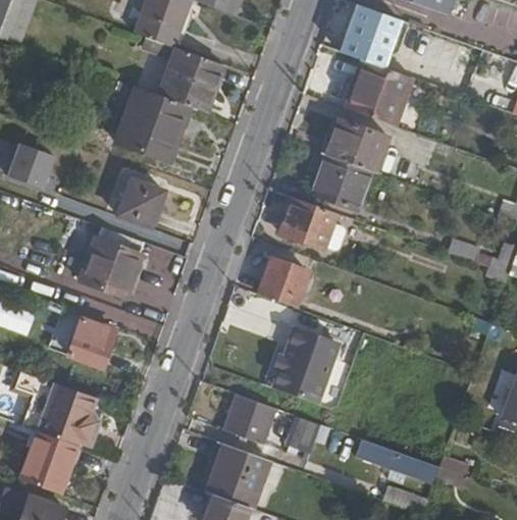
[(0,29),(10,0),(0,0),(0,29)]
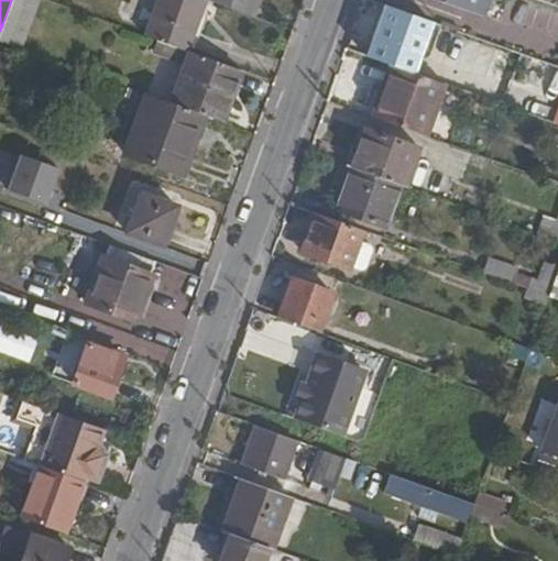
[(11,0),(0,31),(0,42),(14,47),(19,48),(36,0),(11,0)]
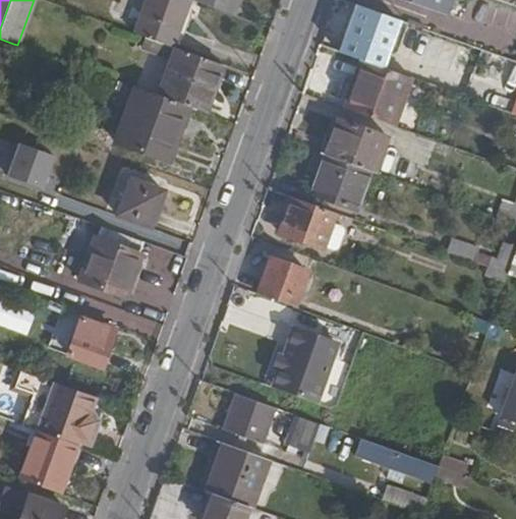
[(183,19),(189,2),(183,0),(147,0),(133,35),(147,40),(166,47),(173,50),(174,46),(183,19)]
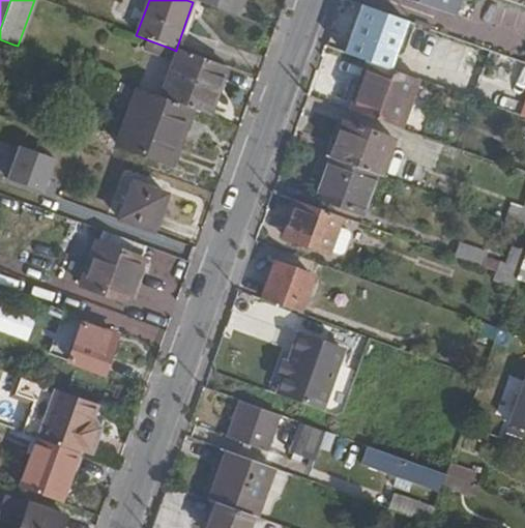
[(235,18),(240,0),(193,0),(193,2),(235,18)]
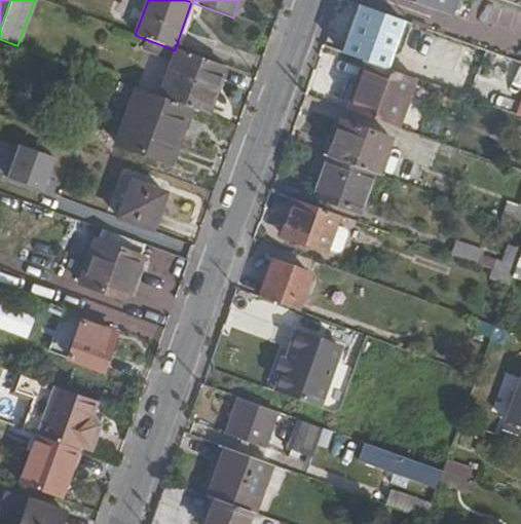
[(340,51),(368,62),(386,68),(399,32),(352,15),(340,51)]
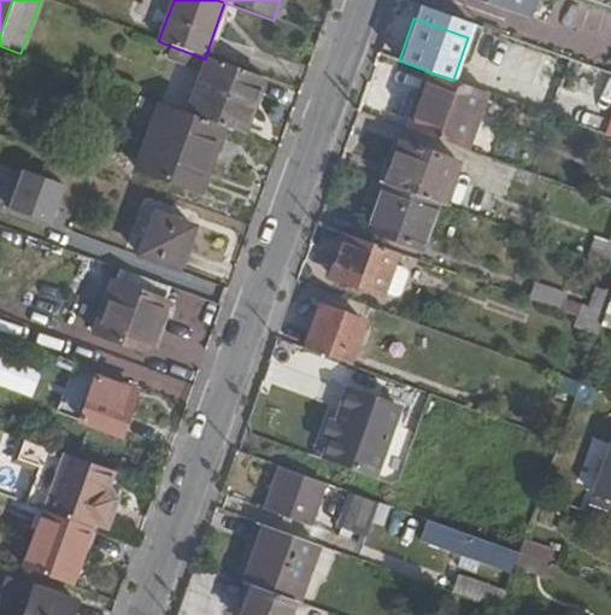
[(223,25),(217,23),(206,54),(212,57),(223,25)]
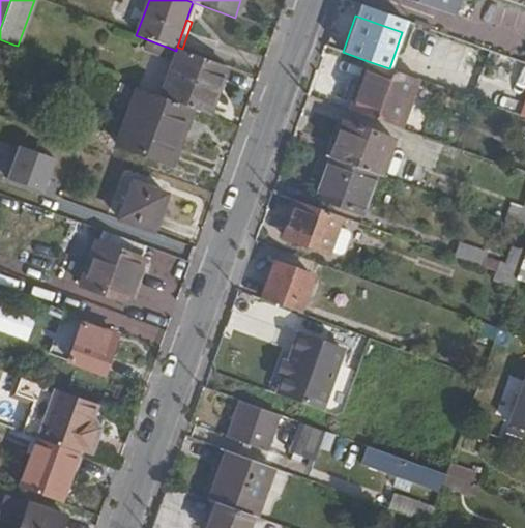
[(13,45),(0,39),(0,64),(6,66),(13,45)]
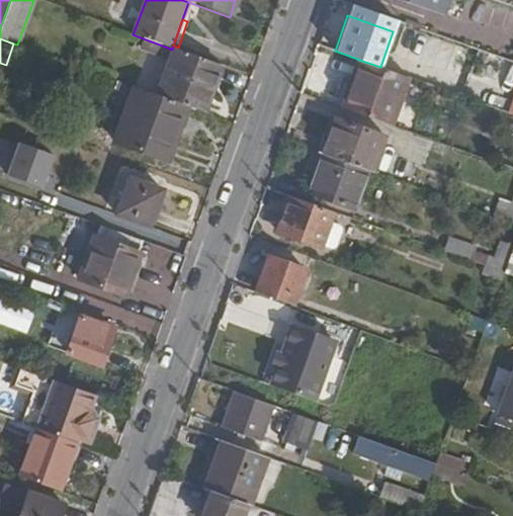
[(165,47),(146,39),(143,52),(161,59),(165,47)]
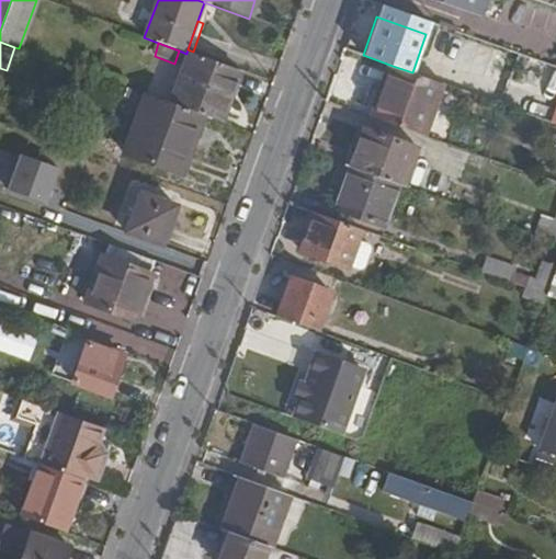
[(219,122),(237,71),(189,54),(170,104),(207,117),(219,122)]
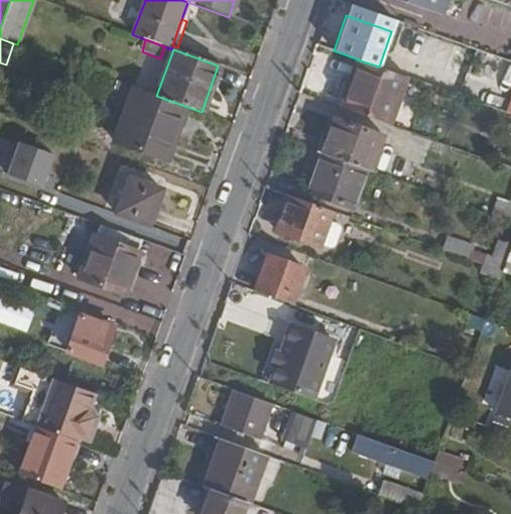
[(458,79),(481,81),(483,53),(460,51),(458,79)]
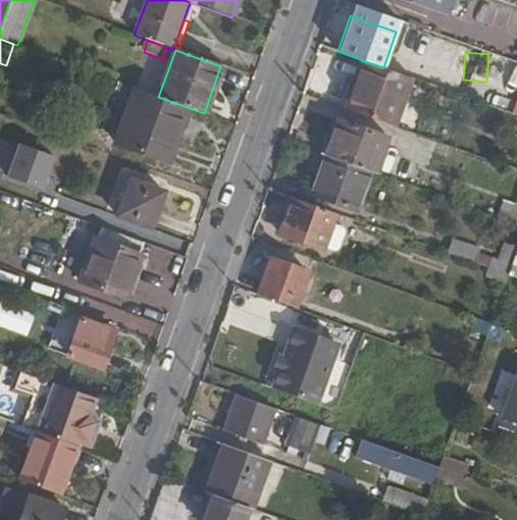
[(365,61),(347,109),(391,125),(409,76),(383,67),(365,61)]
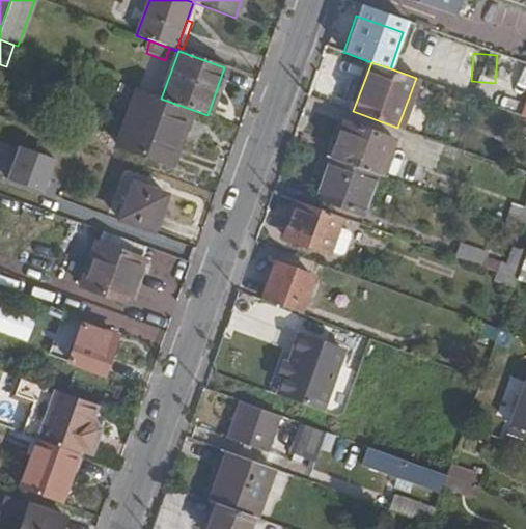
[(183,149),(196,111),(161,99),(142,91),(121,149),(166,165),(172,146),(183,149)]
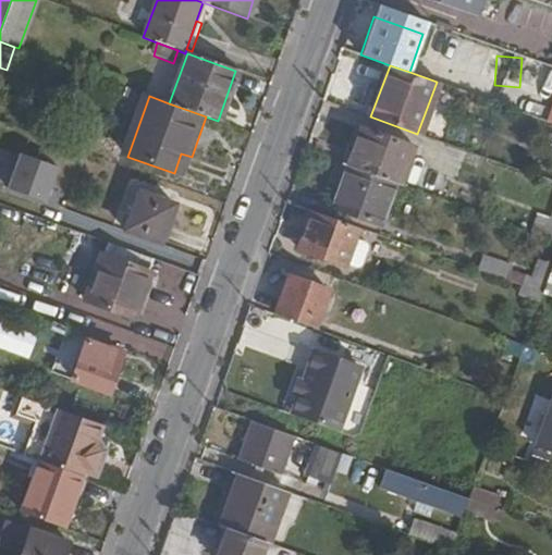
[(345,164),(395,183),(402,185),(416,146),(359,126),(345,164)]
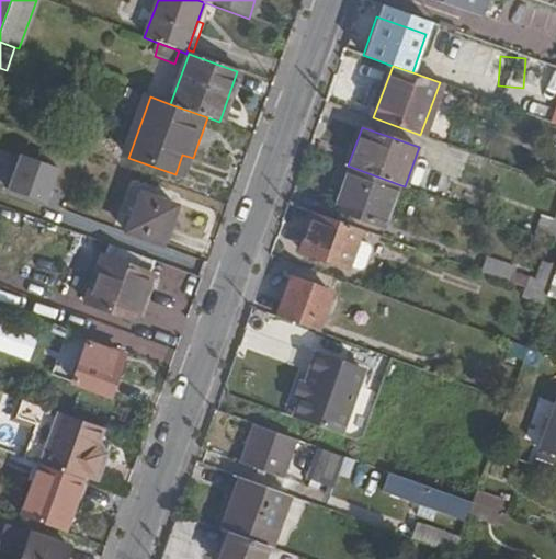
[(41,203),(53,164),(12,151),(0,185),(0,189),(41,203)]
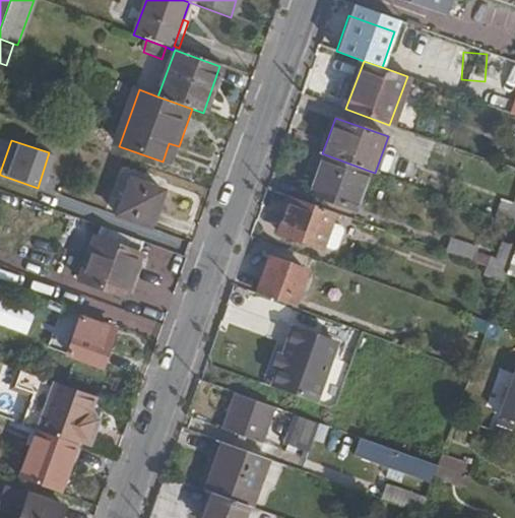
[(172,165),(179,146),(169,143),(163,162),(172,165)]
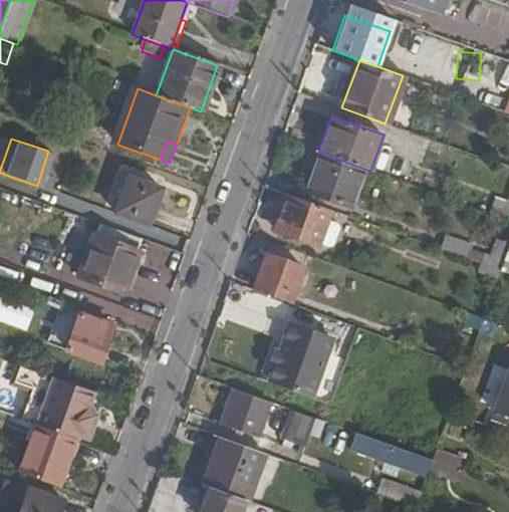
[(318,152),(310,149),(305,159),(306,164),(308,166),(312,167),(310,176),(304,190),(349,206),(364,169),(318,152)]
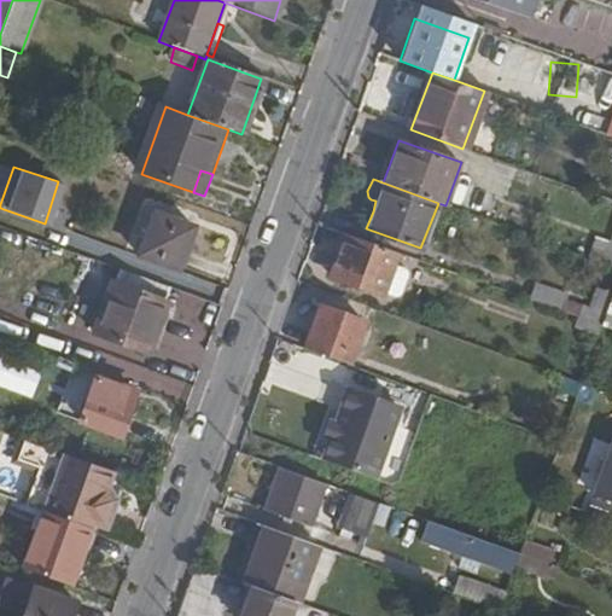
[(138,259),(179,273),(194,232),(152,215),(138,259)]
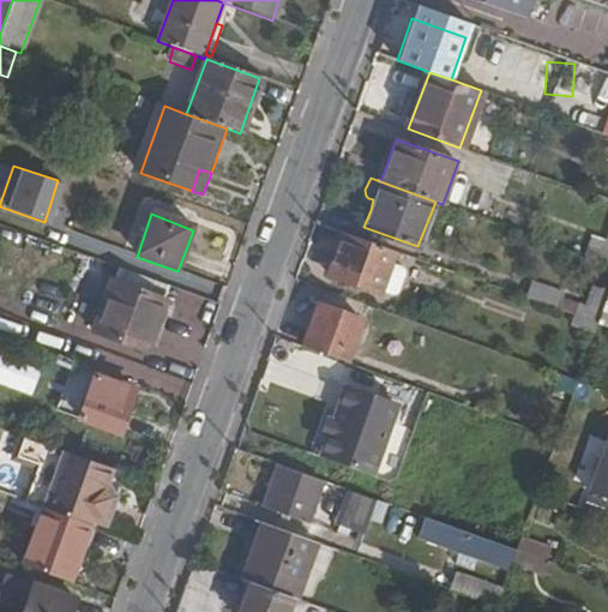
[(395,250),(344,232),(329,274),(379,292),(380,289),(390,262),(395,250)]
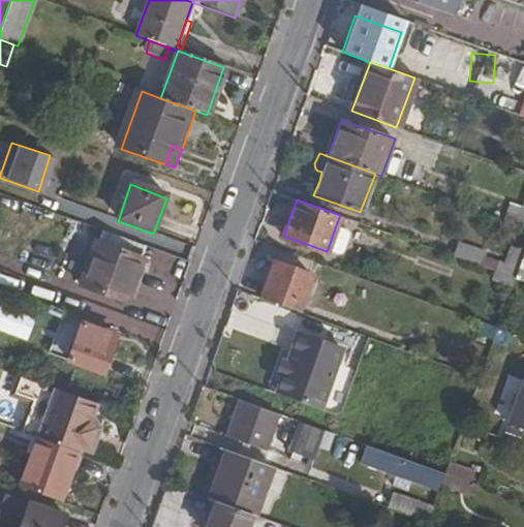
[(523,227),(523,203),(523,208),(512,204),(505,221),(523,227)]
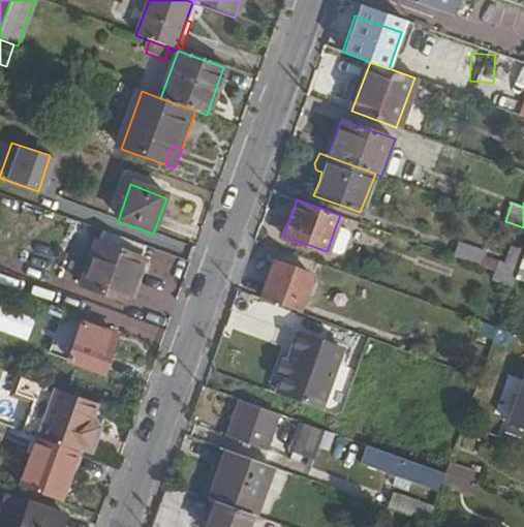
[(147,248),(149,249),(153,234),(118,221),(112,236),(147,248)]
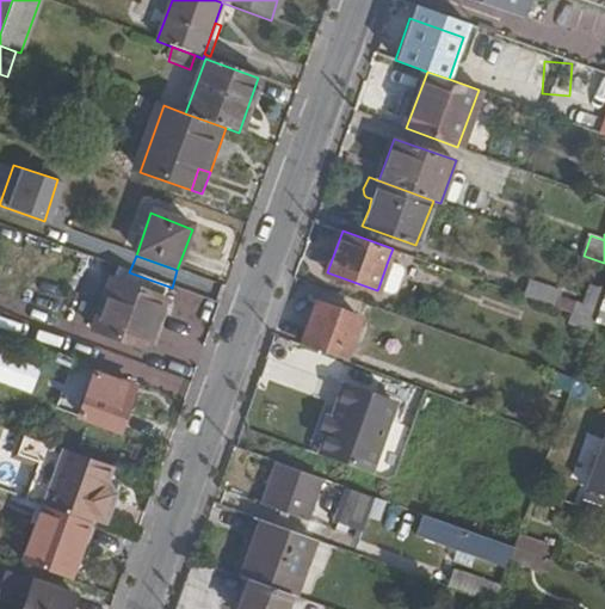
[(388,260),(378,288),(391,293),(396,290),(403,270),(401,266),(388,260)]
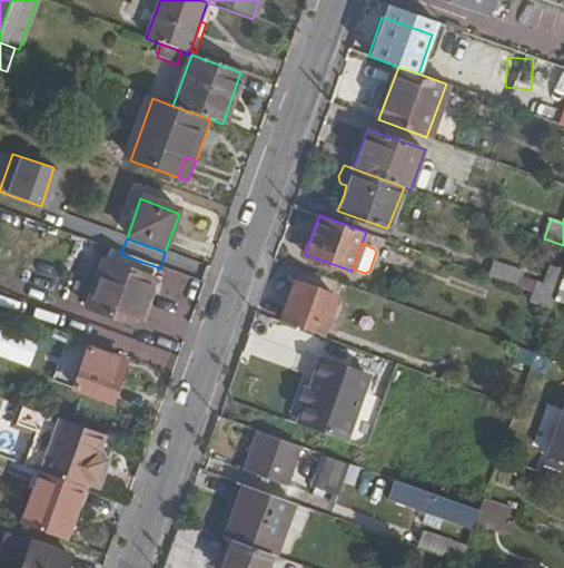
[(120,254),(110,250),(106,264),(154,281),(158,267),(120,254)]
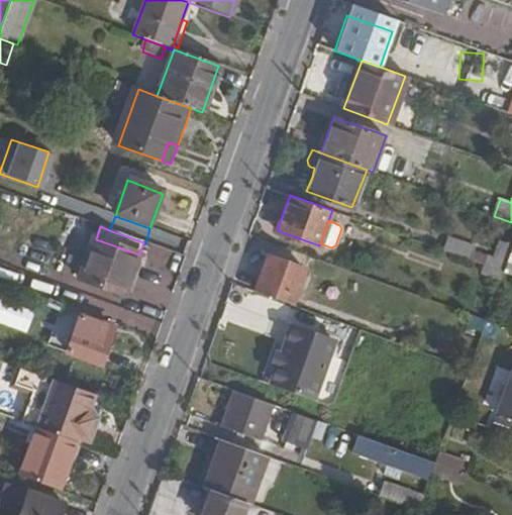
[(441,250),(503,273),(511,247),(498,243),(492,259),(471,250),(473,245),(446,236),(441,250)]
